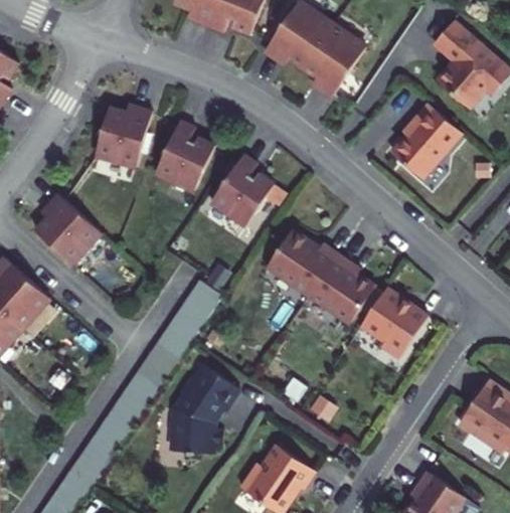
[(249,34),(263,0),(173,0),(172,4),(196,13),(193,21),(222,33),(227,19),(233,21),(230,27),(249,34)]
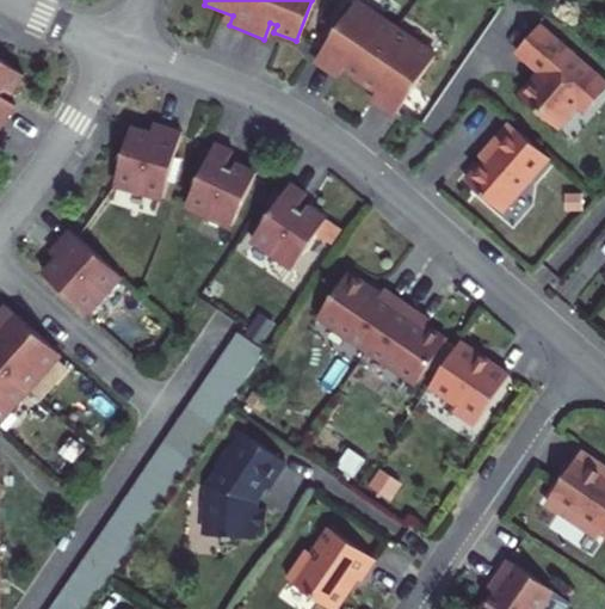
[(393,115),(433,56),(353,2),(313,61),(328,72),(334,63),(382,96),(376,104),(393,115)]
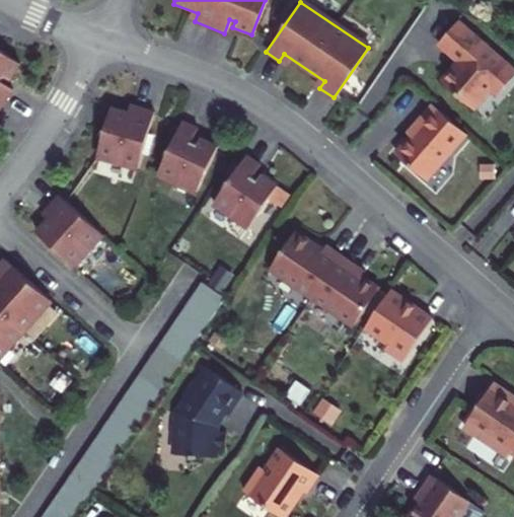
[(453,66),(441,80),(472,107),(495,82),(502,88),(513,74),(513,70),(457,19),(437,42),(453,55),(453,66)]
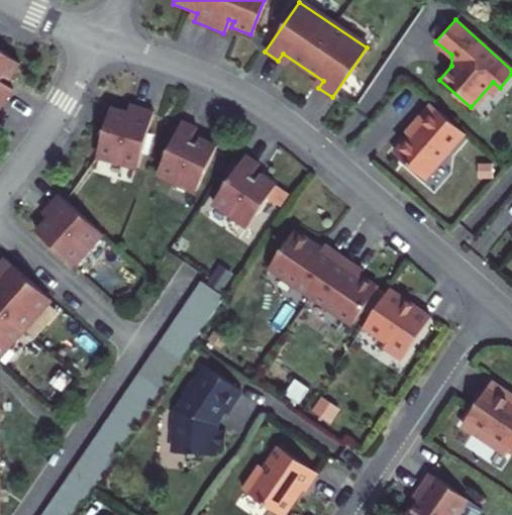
[(0,104),(9,91),(0,85),(0,78),(5,81),(16,64),(0,53),(0,104)]
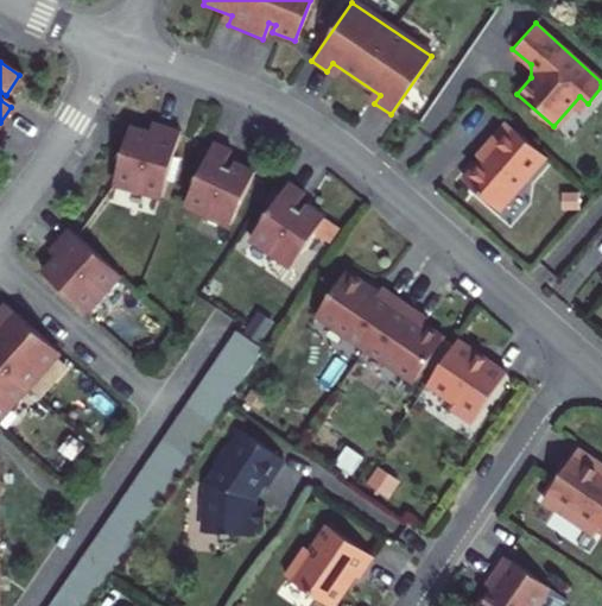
[(498,208),(545,155),(505,119),(483,143),(488,147),(462,177),(498,208)]
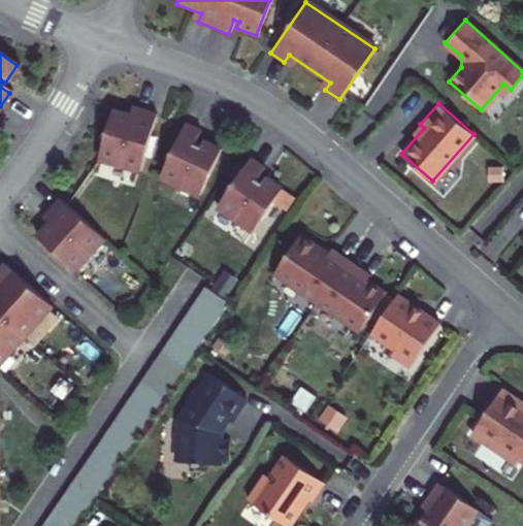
[(135,118),(109,111),(96,160),(137,172),(154,114),(137,110),(135,118)]
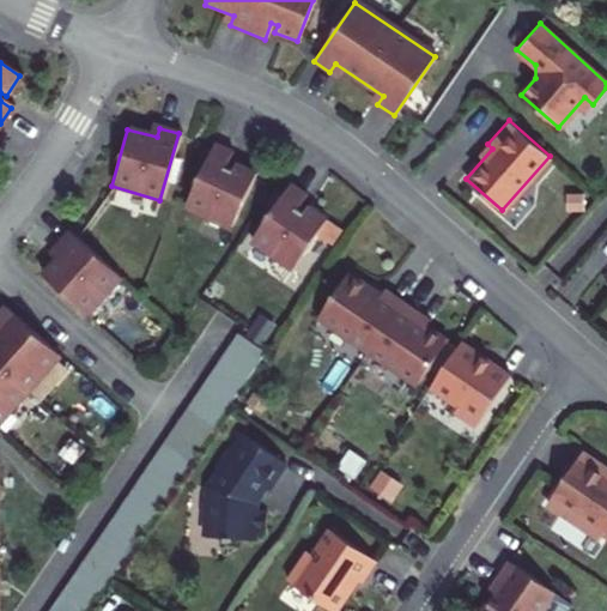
[(230,152),(212,144),(182,207),(229,228),(254,174),(232,164),(230,170),(223,168),(230,152)]
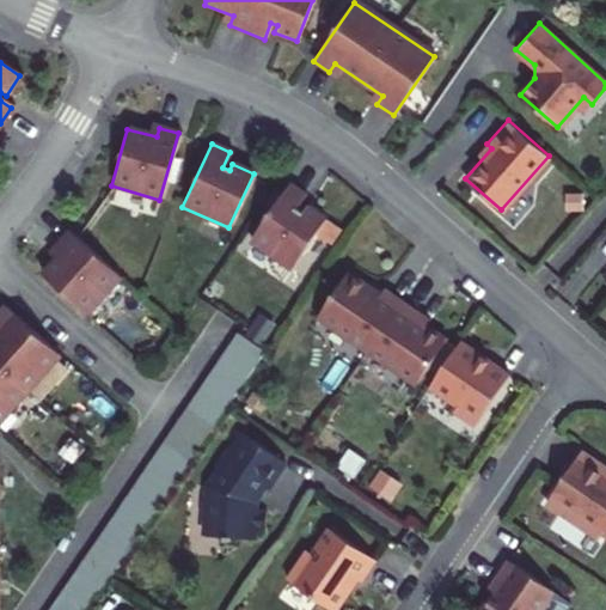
[(288,183),(249,241),(291,269),(324,220),(305,206),(300,213),(294,208),(305,194),(288,183)]
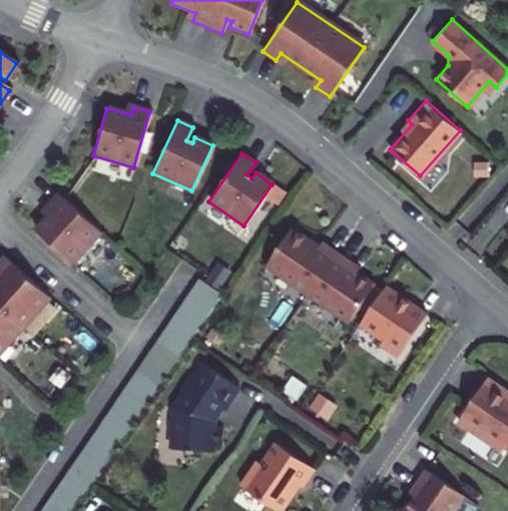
[(50,211),(33,230),(70,265),(98,232),(55,193),(43,206),(50,211)]
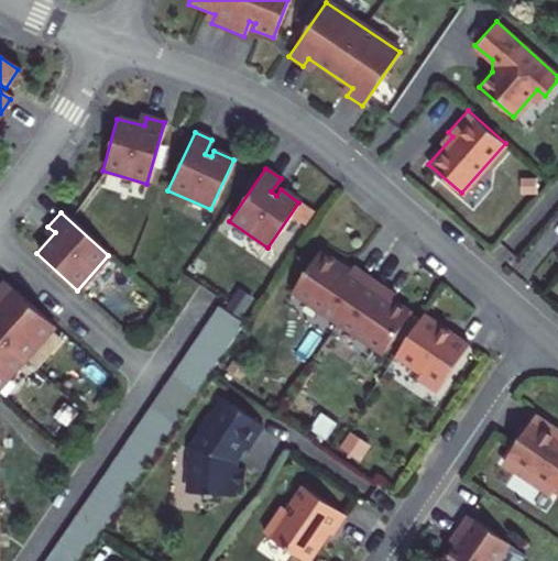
[(292,288),(338,320),(369,275),(353,264),(350,268),(320,248),(292,288)]
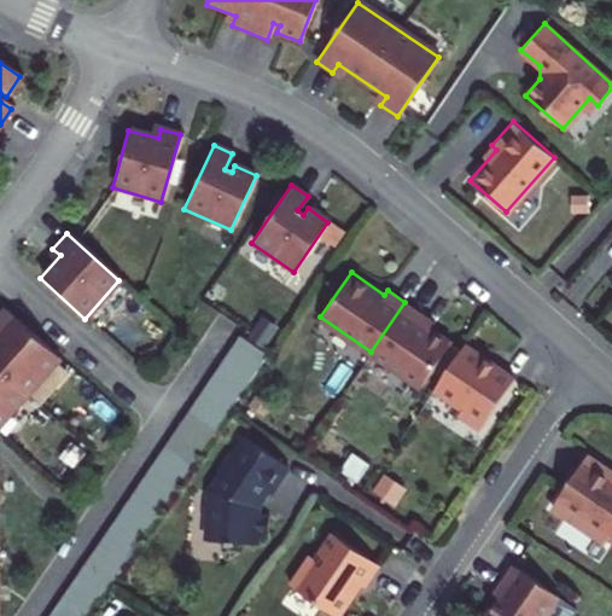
[(404,302),(371,352),(420,385),(450,341),(418,318),(421,313),(404,302)]
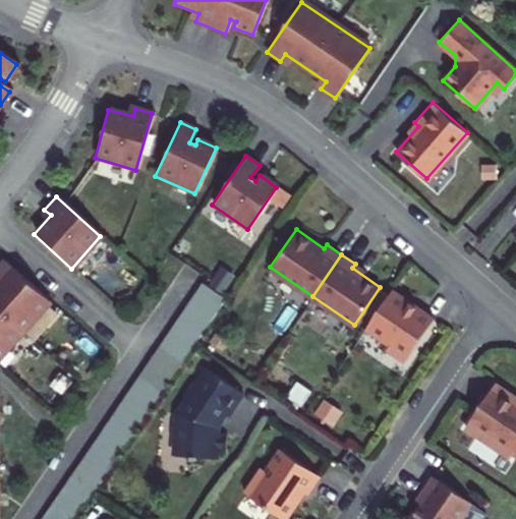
[(0,354),(47,303),(2,262),(0,264),(0,354)]
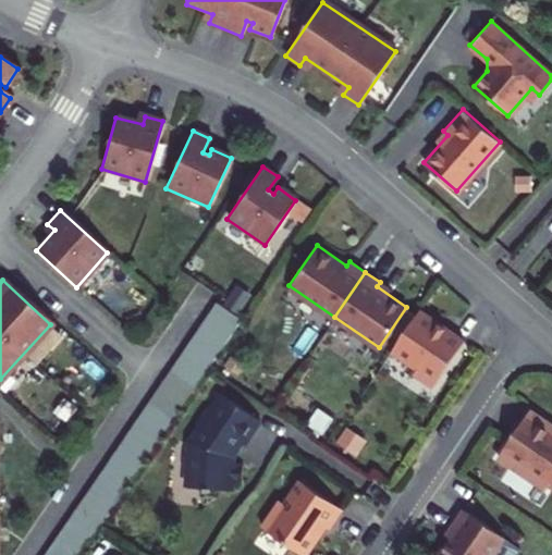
[(76,554),(96,528),(208,366),(240,319),(216,303),(40,554),(76,554)]
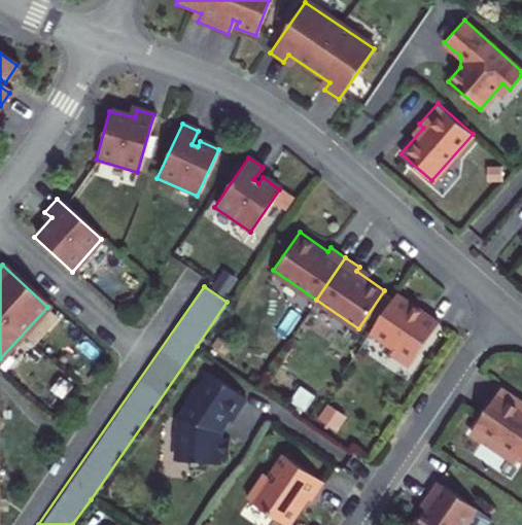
[(395,293),(369,333),(393,349),(390,353),(409,365),(438,322),(395,293)]
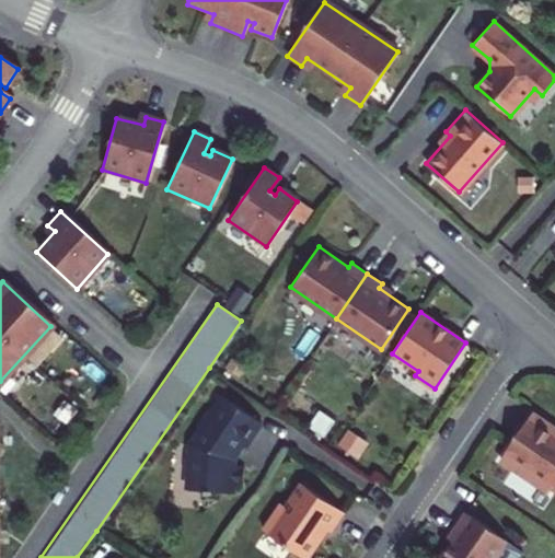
[(259,422),(220,395),(209,410),(208,409),(195,428),(198,431),(188,445),(188,460),(186,460),(185,475),(187,475),(187,491),(201,491),(201,496),(218,496),(218,491),(232,492),(232,485),(242,486),(243,465),(233,465),(233,460),(242,444),(243,446),(259,422)]
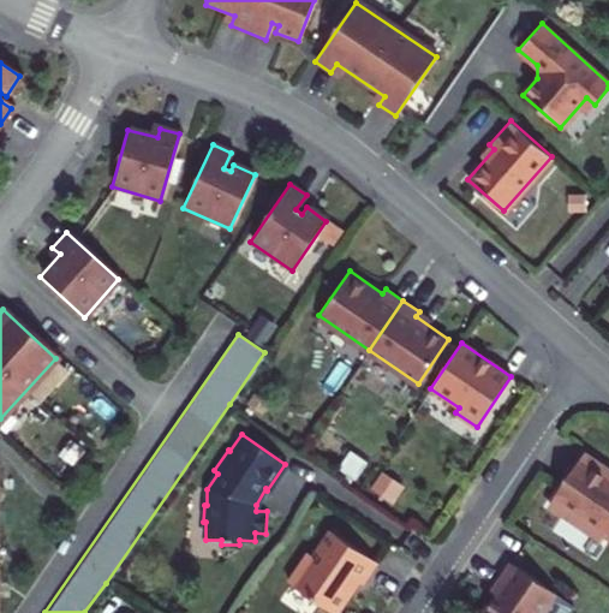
[(608,541),(608,472),(584,456),(549,507),(601,543),(604,539),(608,541)]
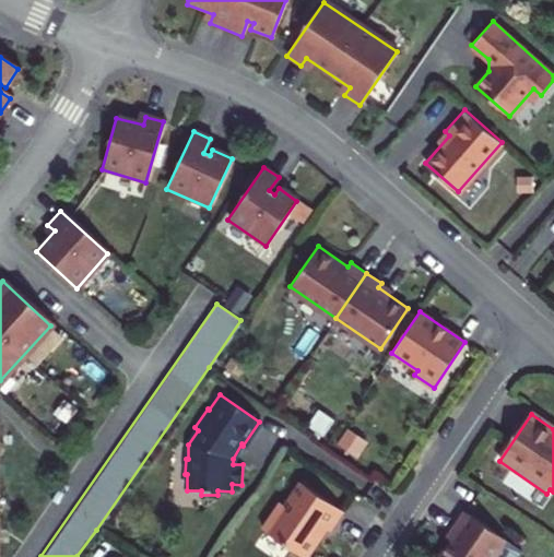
[(340,516),(297,485),(281,509),(277,506),(258,532),(294,556),(304,556),(315,542),(314,541),(320,531),(322,533),(327,528),(329,530),(340,516)]
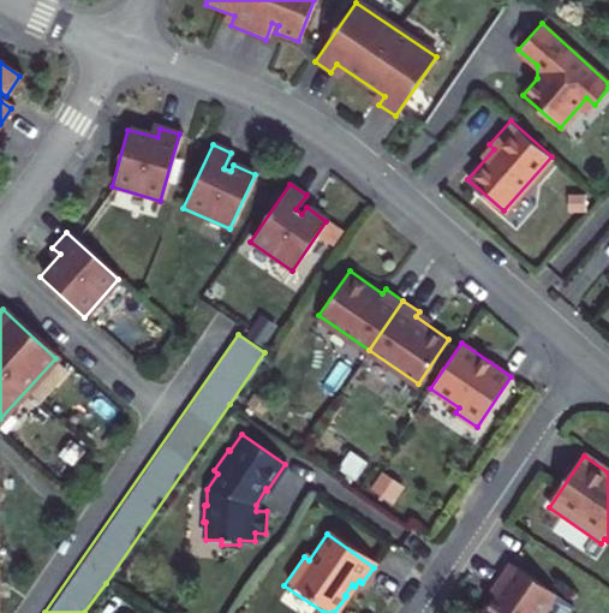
[(544,612),(553,601),(508,571),(496,587),(502,591),(487,612),(544,612)]
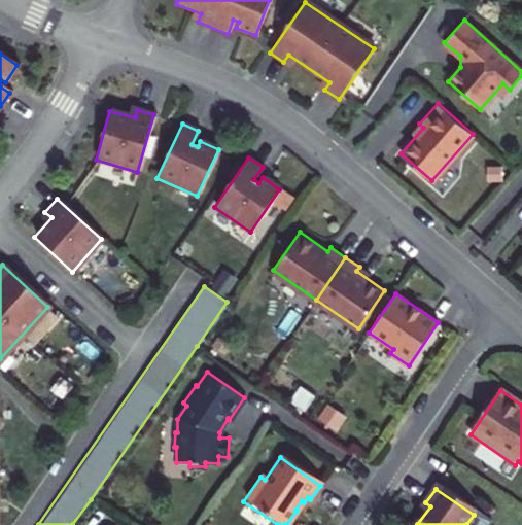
All buildings are outlined.
